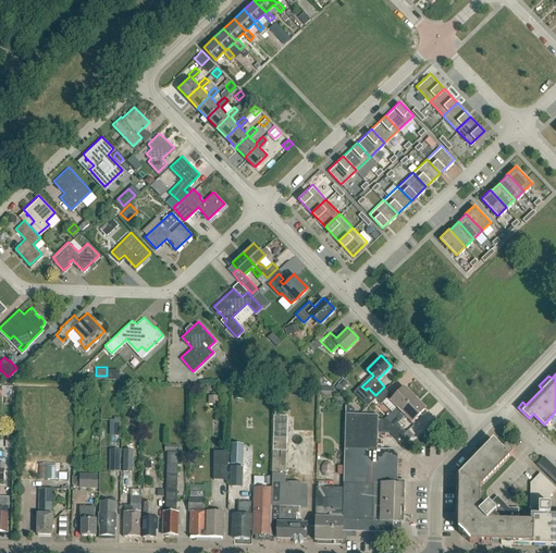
[(390,419),(415,395),(404,384),(393,395),(384,386),(375,395),(381,402),(387,395),(396,405),(385,415),(390,419)]
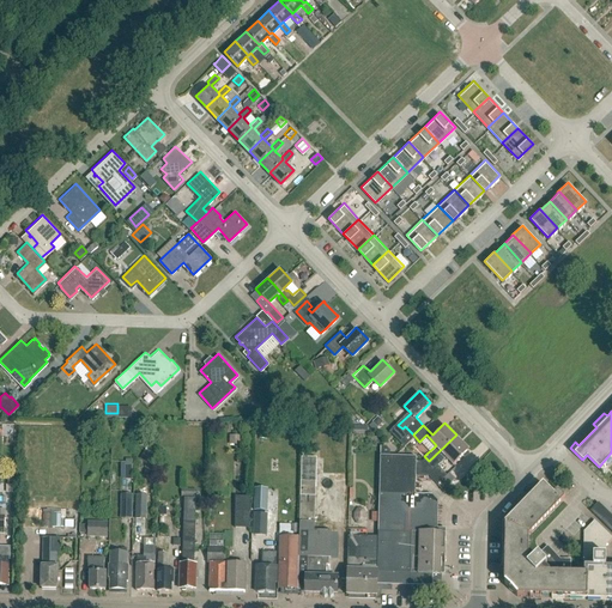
[(468,447),(456,435),(429,461),(434,466),(438,462),(446,455),(453,462),(468,447)]
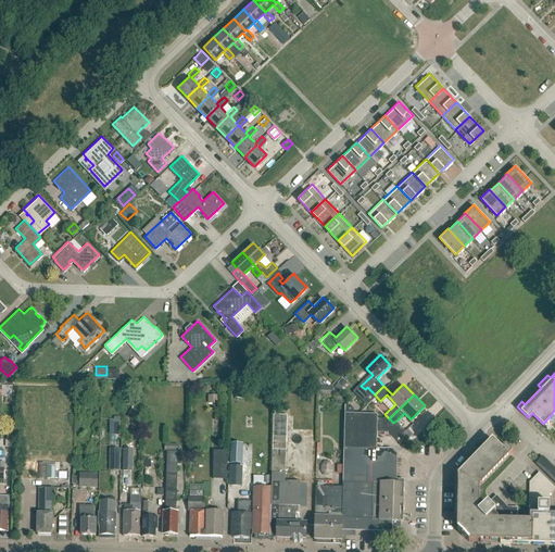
[(389,418),(385,414),(383,415),(377,415),(377,412),(352,411),(352,405),(349,402),(344,402),(343,446),(342,479),(395,480),(395,477),(395,452),(391,446),(376,446),(376,429),(387,430),(392,425),(393,423),(389,418)]
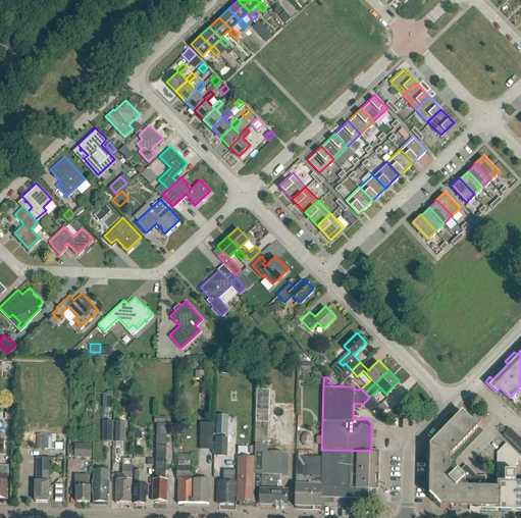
[(281,472),(281,459),(281,447),(267,447),(268,419),(267,419),(268,386),(256,386),(255,419),(253,499),(259,499),(259,503),(273,503),(273,504),(275,506),(278,505),(280,507),(283,505),(283,504),(287,504),(287,487),(274,487),(274,478),(279,478),(279,472),(281,472)]
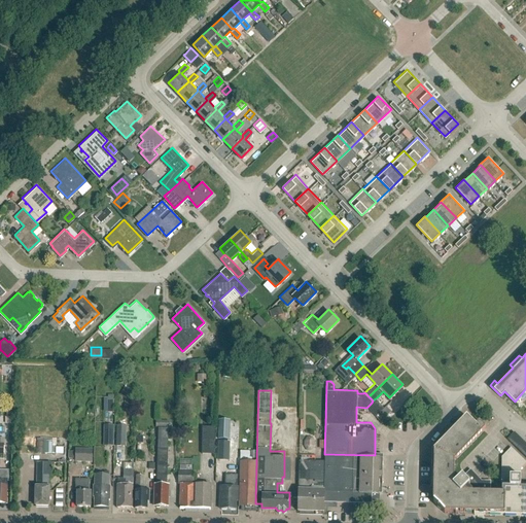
[(381,419),(382,418),(387,413),(391,409),(385,404),(376,413),(381,419)]
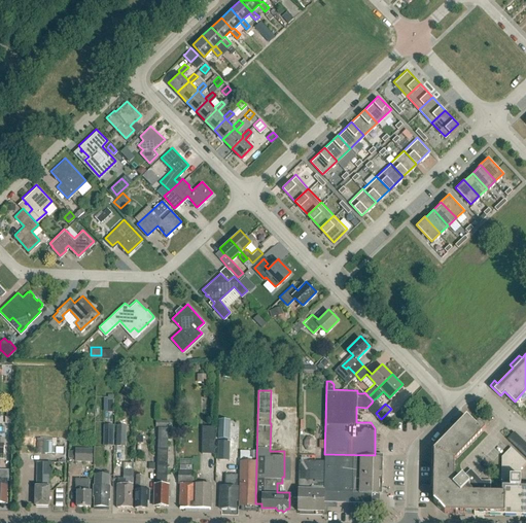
[(503,491),(500,491),(497,491),(489,491),(490,478),(481,478),(470,467),(469,466),(465,471),(455,481),(453,479),(453,476),(454,458),(483,427),(485,425),(480,420),(479,419),(476,422),(467,414),(465,413),(431,449),(430,468),(432,468),(432,498),(444,511),(474,511),(474,513),(503,514),(503,512),(503,491)]
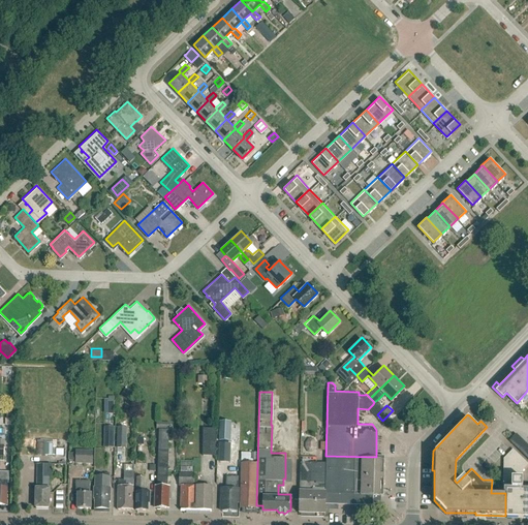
[(229,439),(230,427),(230,419),(219,419),(218,426),(218,438),(229,439)]
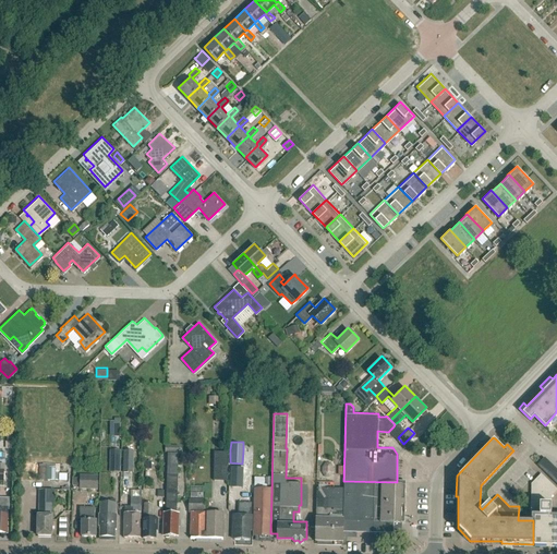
[(120,469),(120,447),(109,447),(108,469),(120,469)]
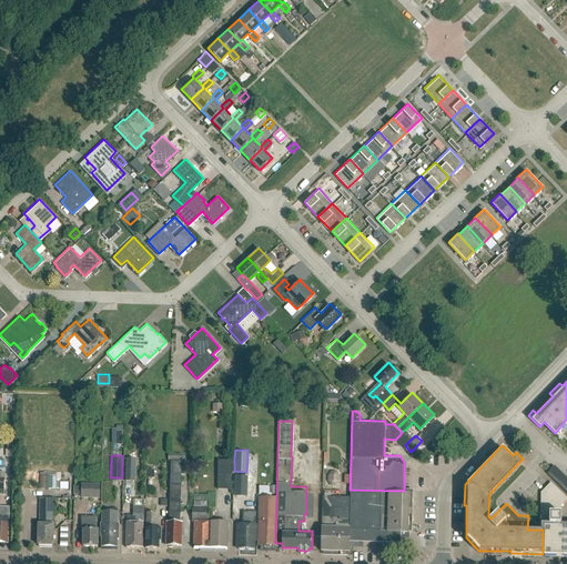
[(134,456),(124,456),(124,477),(133,477),(134,456)]
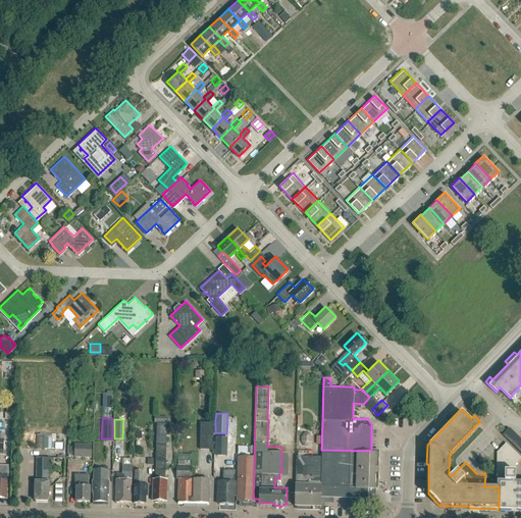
[(212,432),(212,420),(199,420),(199,447),(211,447),(211,432),(212,432)]
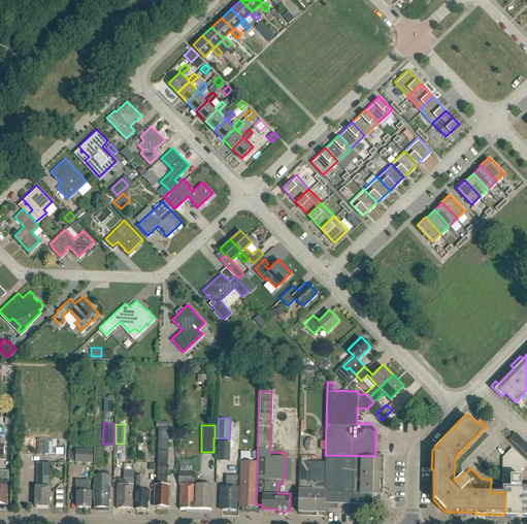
[(166,484),(166,472),(168,427),(159,426),(157,483),(155,483),(154,503),(154,505),(155,506),(156,508),(159,508),(160,506),(167,506),(167,504),(167,503),(167,495),(169,495),(169,490),(168,489),(168,484),(166,484)]
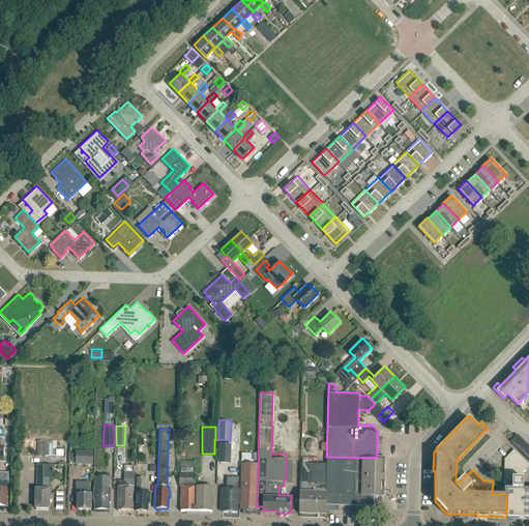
[(36,437),(36,453),(63,454),(63,446),(56,446),(56,437),(36,437)]
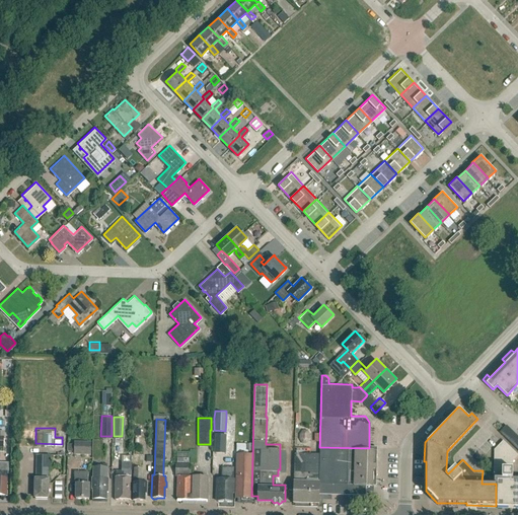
[(89,452),(89,439),(73,438),(72,452),(89,452)]
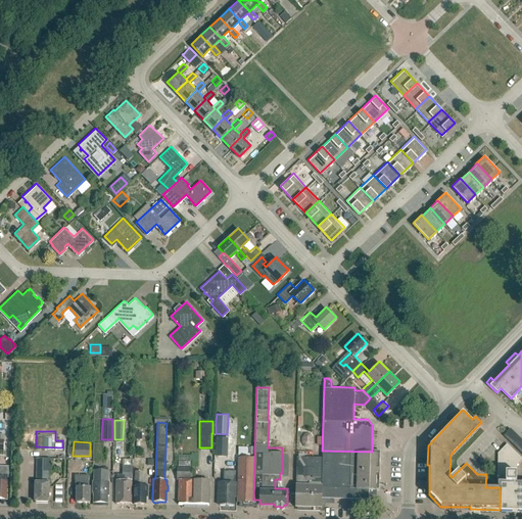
[(500,508),(500,510),(521,510),(521,480),(516,481),(516,462),(521,457),(506,441),(496,451),(496,487),(500,487),(500,508)]
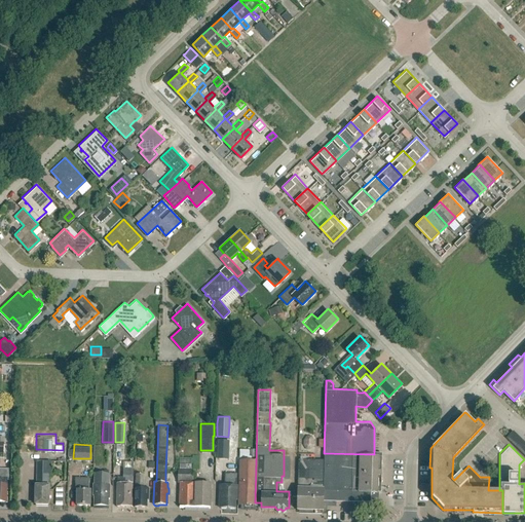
[(239,447),(239,457),(248,457),(248,454),(248,447),(239,447)]
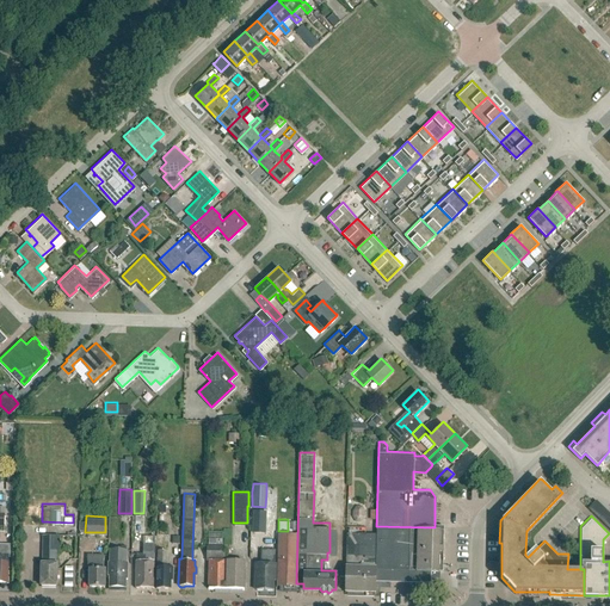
[(435,527),(376,526),(376,566),(374,566),(374,581),(374,582),(377,582),(389,582),(389,580),(414,580),(414,582),(432,582),(433,568),(442,569),(443,524),(435,524),(435,527)]
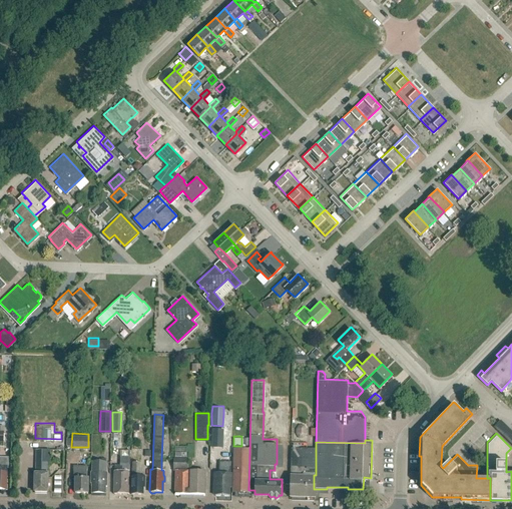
[(248,490),(249,446),(241,446),(233,446),(232,484),(231,484),(231,490),(248,490)]
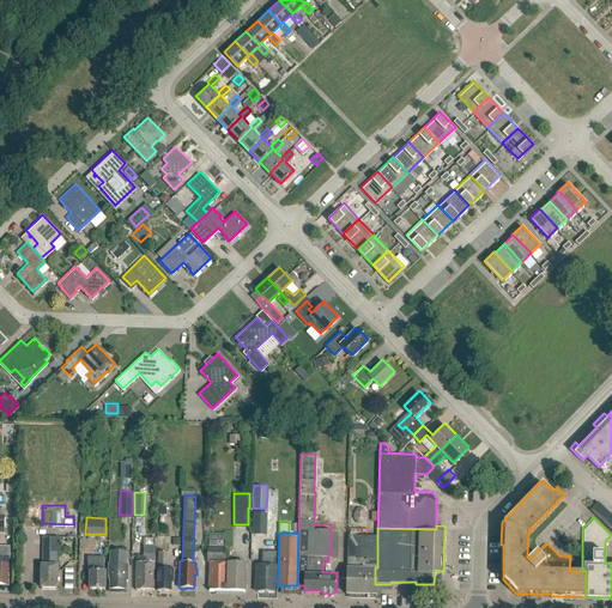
[(375,567),(370,567),(368,567),(369,554),(374,555),(375,533),(347,533),(346,591),(347,591),(375,593),(375,584),(375,583),(375,567)]
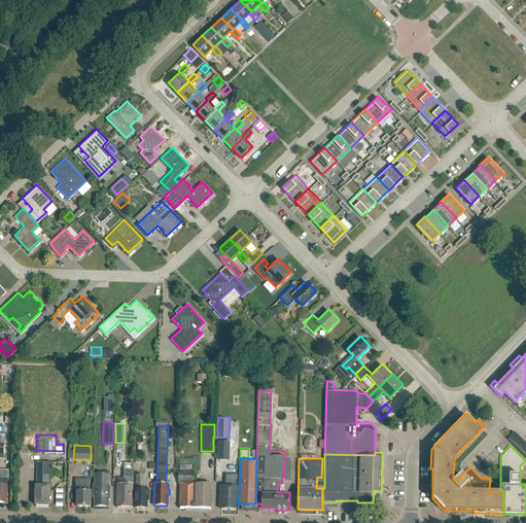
[(50,472),(51,459),(43,459),(42,484),(35,484),(35,502),(48,502),(48,484),(49,472),(50,472)]
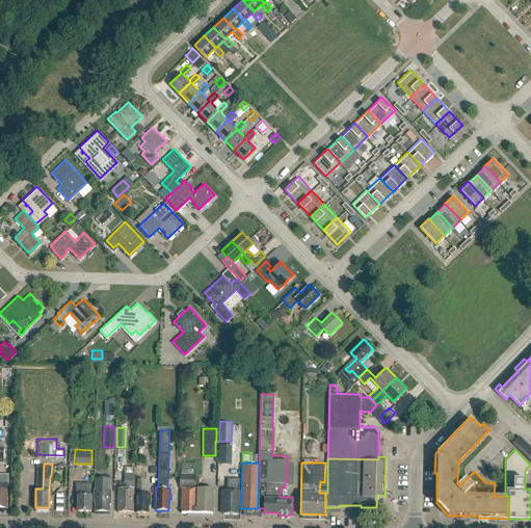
[(0,504),(7,505),(7,483),(8,483),(9,472),(0,471),(0,504)]
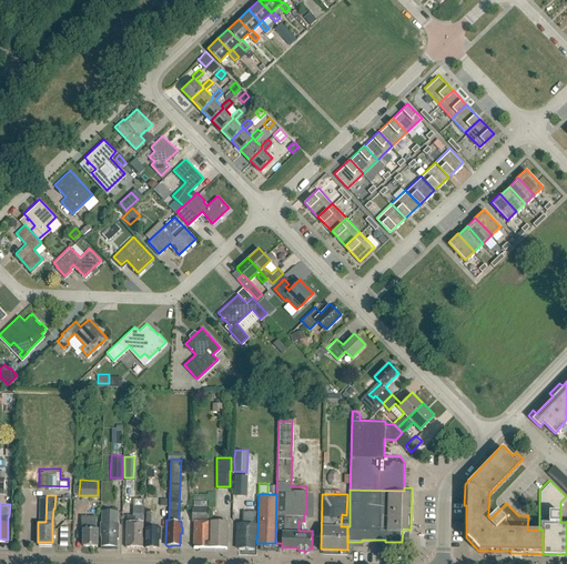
[(125,544),(142,545),(143,503),(132,503),(132,513),(127,513),(127,520),(125,520),(125,544)]
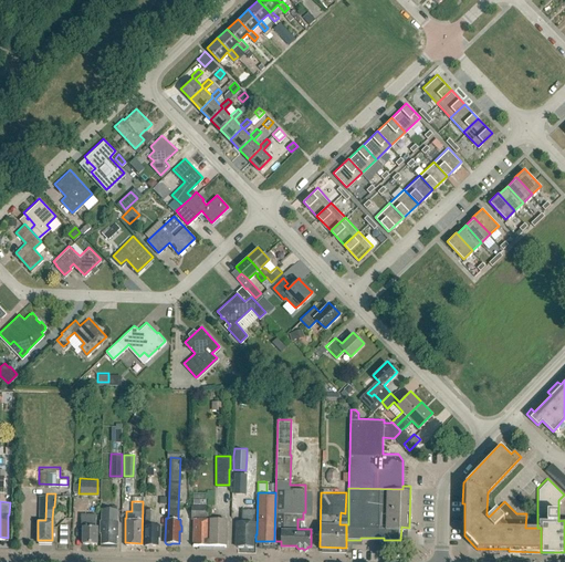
[(226,544),(227,518),(208,517),(208,503),(192,503),(191,518),(194,518),(194,543),(226,544)]
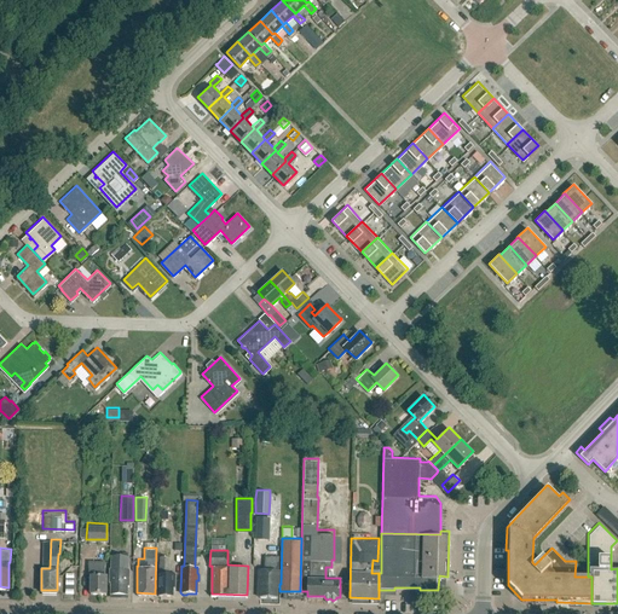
[(127,567),(127,554),(110,554),(110,567),(109,567),(109,580),(110,580),(110,590),(110,591),(127,592),(127,591),(126,591),(127,583),(128,583),(128,567),(127,567)]
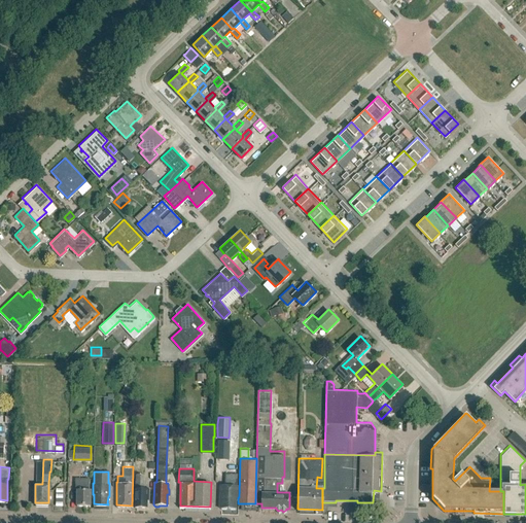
[(237,484),(237,472),(225,472),(224,484),(220,484),(220,489),(221,490),(220,502),(220,507),(236,507),(236,503),(236,497),(238,497),(238,484),(237,484)]
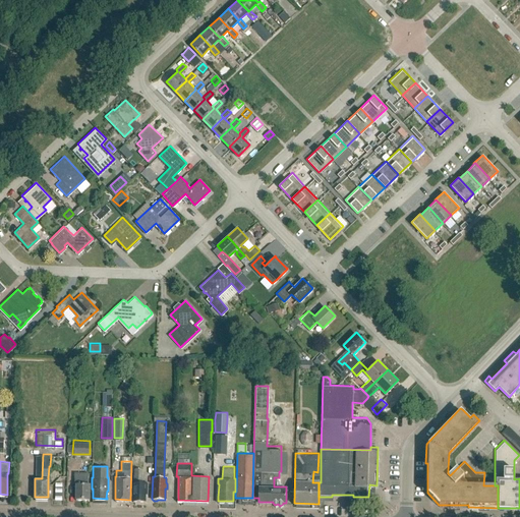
[(145,499),(145,498),(146,498),(147,480),(142,480),(142,467),(133,467),(133,499),(145,499)]
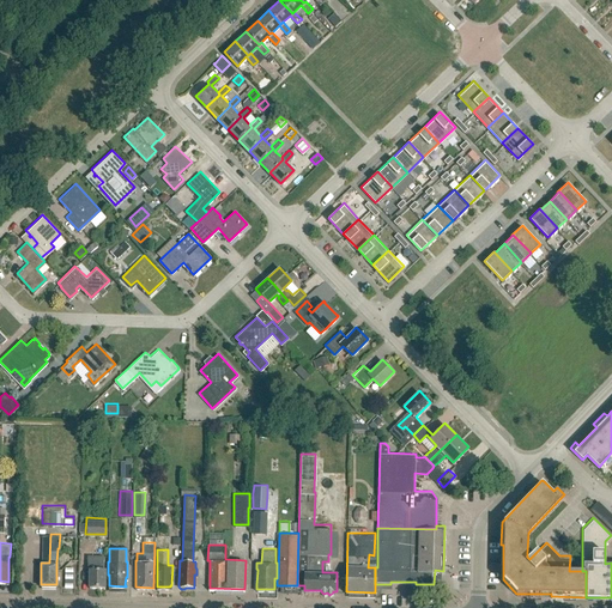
[(104,585),(104,567),(103,567),(103,554),(86,553),(86,570),(89,570),(89,585),(104,585)]
